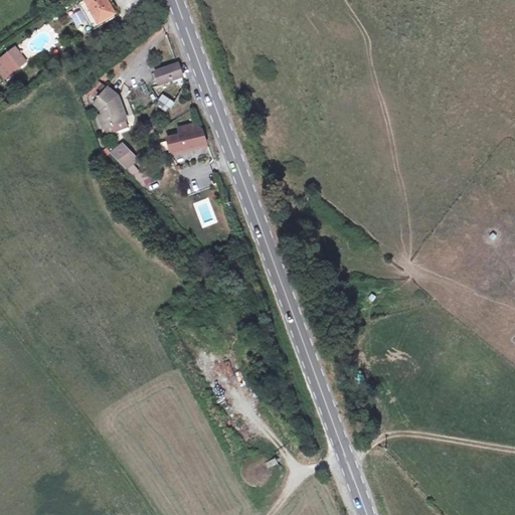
[(79,4),(93,26),(99,23),(100,23),(114,15),(116,14),(107,0),(86,0),(87,1),(79,4)]
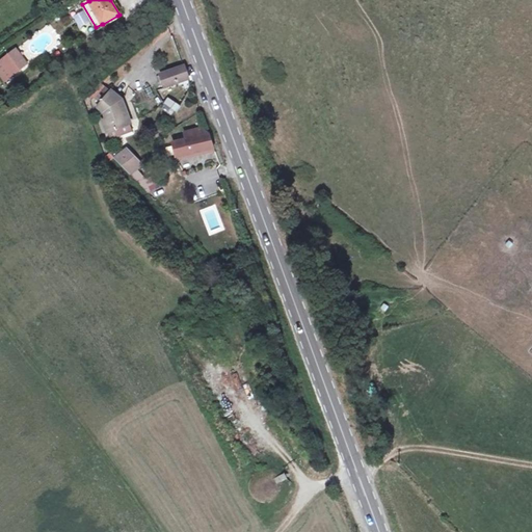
[(84,12),(75,18),(80,26),(89,21),(84,12)]
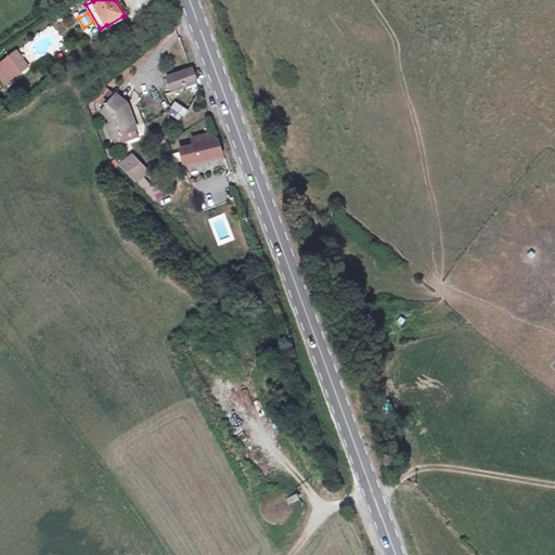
[(123,16),(107,25),(108,28),(125,20),(123,16)]
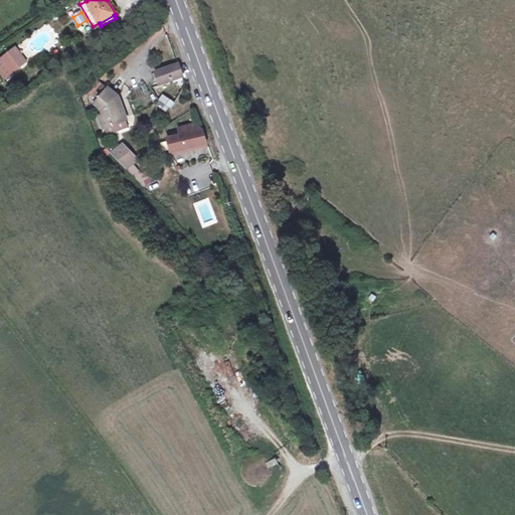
[(16,48),(2,58),(12,72),(27,61),(16,48)]
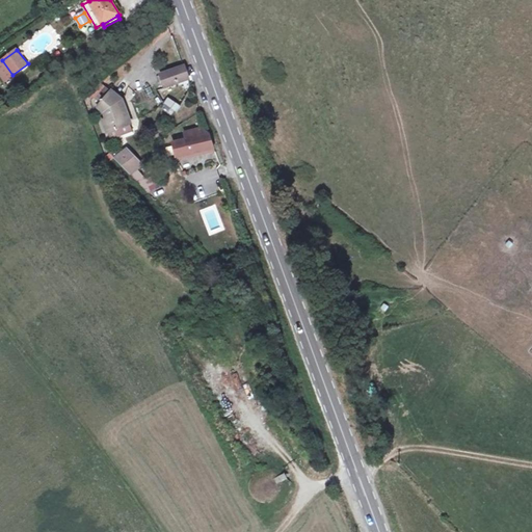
[(181,65),(158,75),(163,87),(186,78),(181,65)]
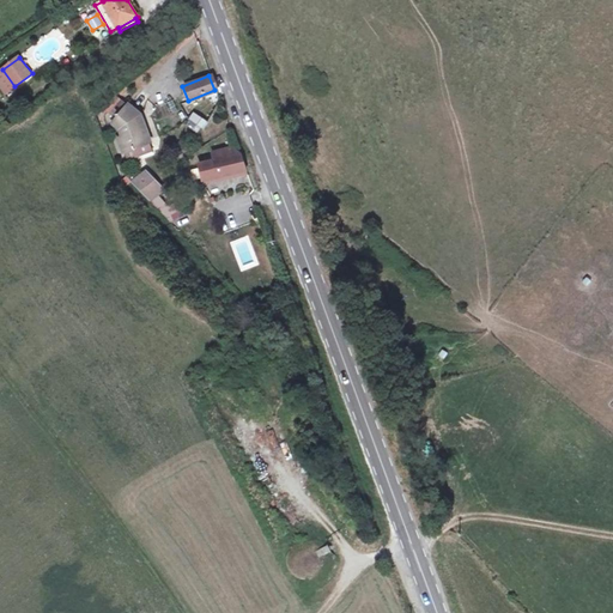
[(116,120),(128,107),(121,101),(110,115),(116,120)]
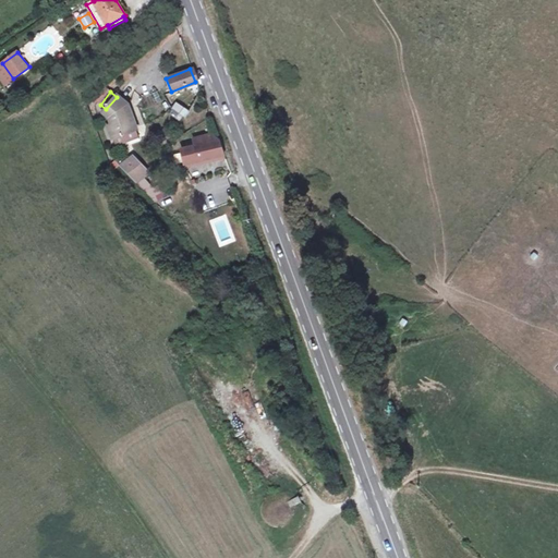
[(106,109),(104,113),(109,119),(112,125),(108,126),(112,138),(113,138),(136,131),(137,130),(128,105),(117,96),(117,97),(106,109)]
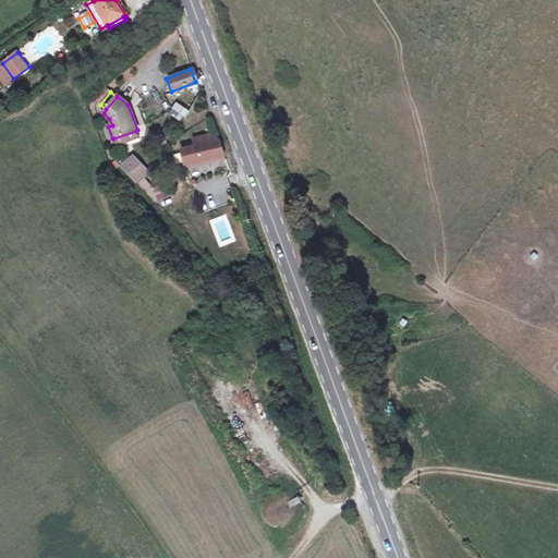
[(189,112),(179,106),(177,108),(173,106),(171,107),(174,110),(183,117),(189,112)]
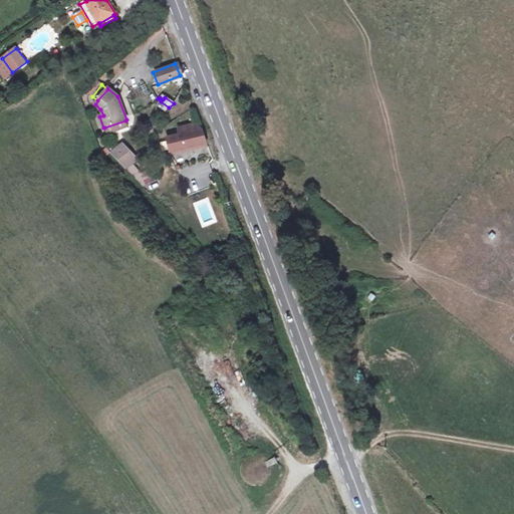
[(125,120),(104,127),(107,135),(129,126),(125,120)]
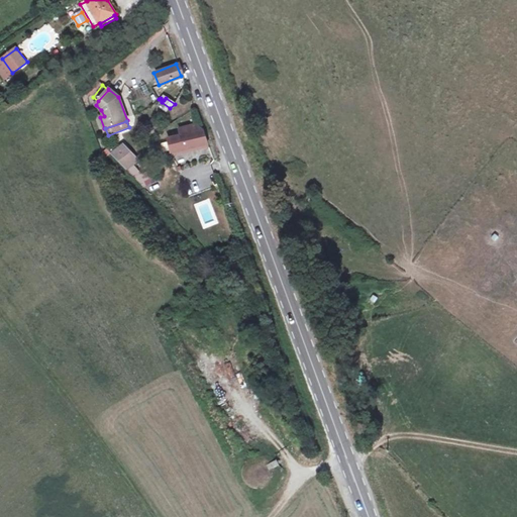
[(179,136),(165,139),(169,152),(205,144),(200,130),(192,125),(177,128),(179,136)]
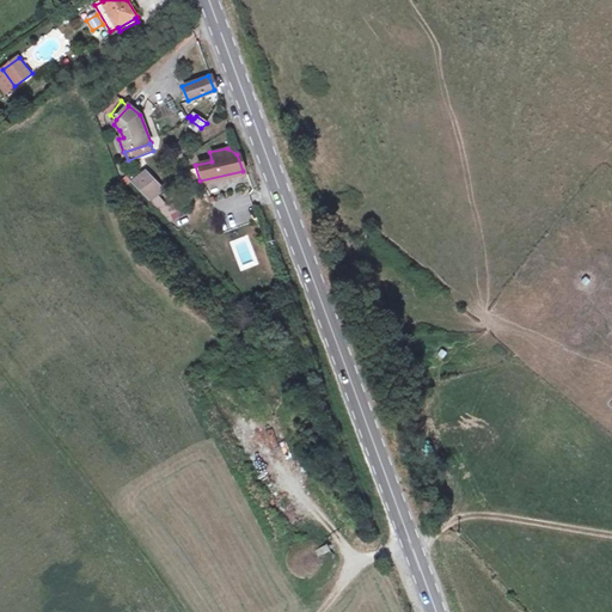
[(146,172),(133,182),(151,200),(164,190),(146,172)]
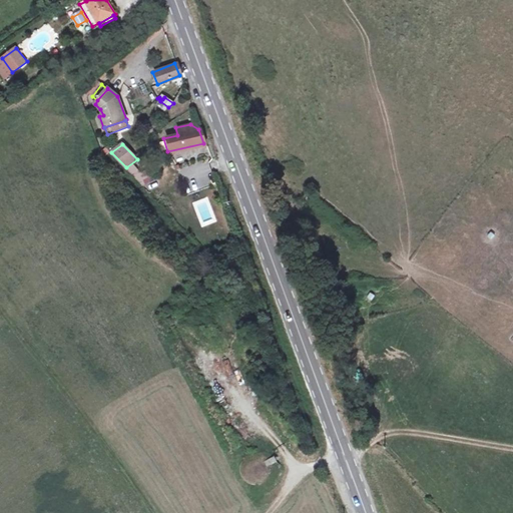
[(145,171),(134,177),(143,185),(150,182),(145,171)]
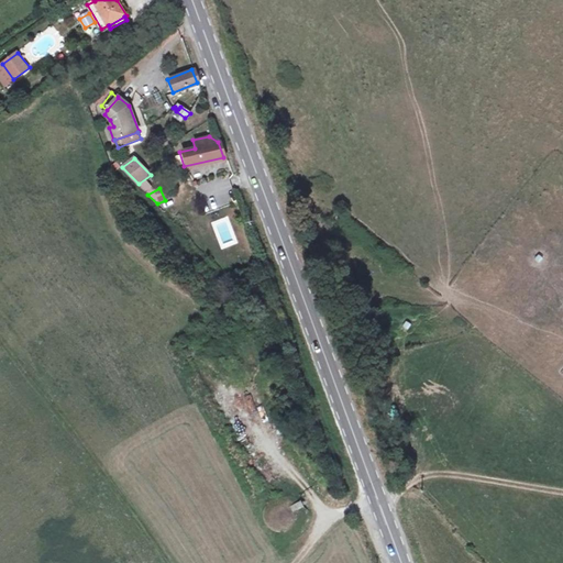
[(301,501),(295,505),(298,511),(305,508),(301,501)]
